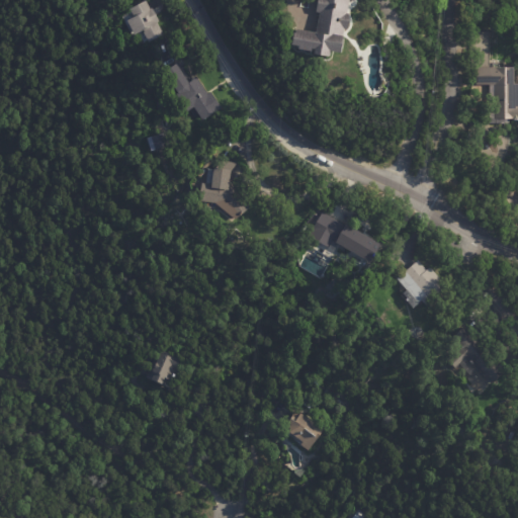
[(148,0),(151,7),(153,6),(160,20),(158,21),(164,32),(146,41),(140,30),(136,32),(125,13),(132,9),(131,7),(143,0),(148,0)]
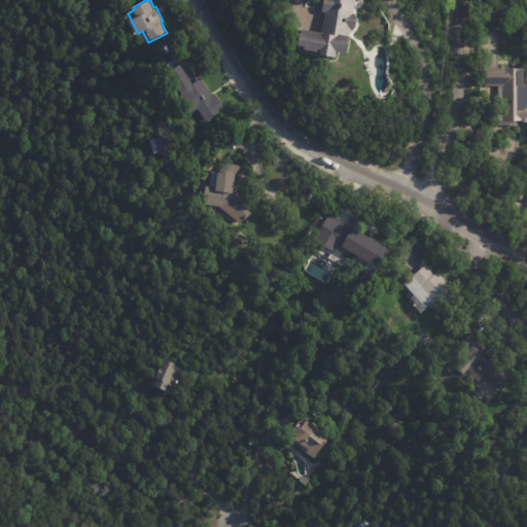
[(356,0),(353,14),(356,15),(353,31),(352,31),(348,57),(337,54),(336,60),(321,57),(322,53),(319,51),(318,55),(305,53),(305,49),(297,48),(301,35),(302,35),(302,31),(322,35),(326,14),(322,13),(324,0),(356,0)]
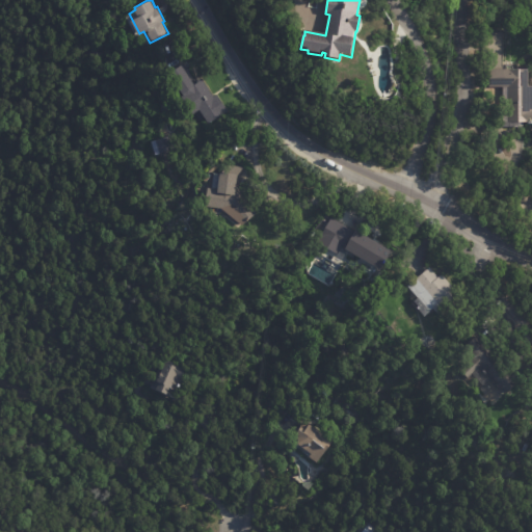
[(186,65),(191,74),(189,76),(194,82),(202,77),(214,96),(217,94),(229,110),(209,123),(200,109),(194,113),(183,97),(185,96),(169,72),(184,62),(186,65)]
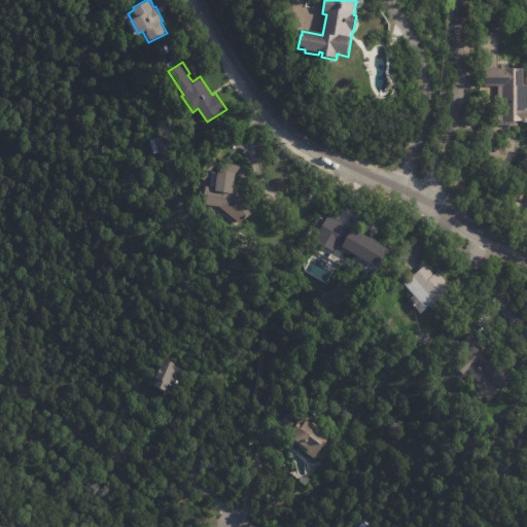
[(526,86),(526,88),(526,123),(520,123),(520,129),(498,128),(498,88),(486,88),(486,70),(526,70),(526,86)]
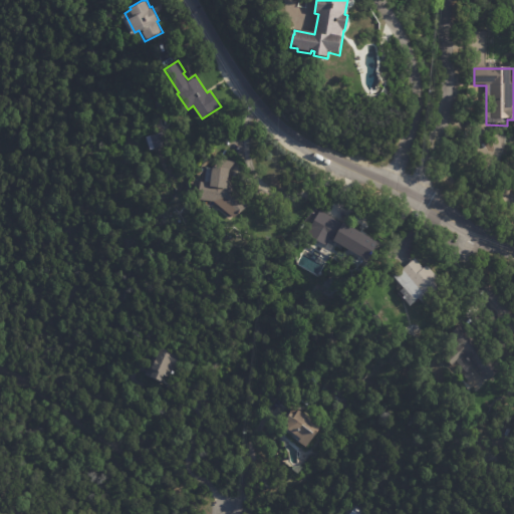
[(162,146),(151,149),(147,137),(161,132),(165,145),(162,146)]
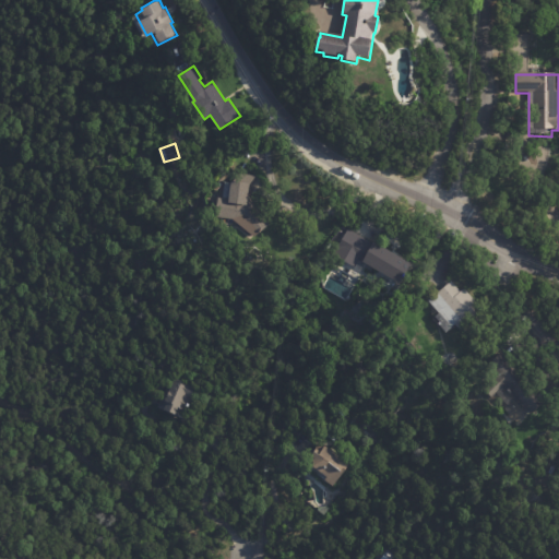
[(256,177),(250,185),(249,201),(269,224),(254,237),(230,217),(216,216),(218,197),(223,197),(225,182),(229,182),(238,174),(257,176),(256,177)]
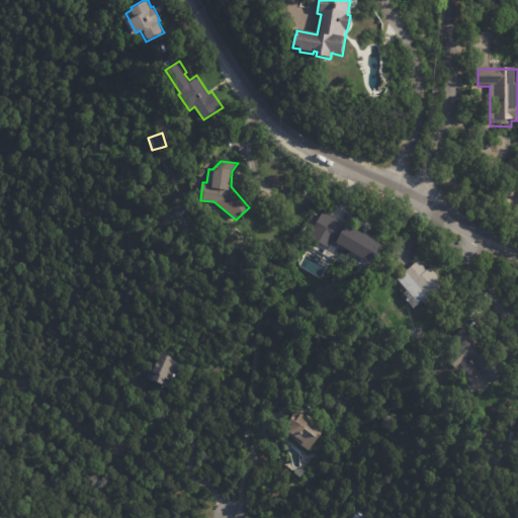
[(328,214),(346,226),(347,223),(381,244),(371,261),(337,241),(337,243),(333,240),(329,247),(311,236),(315,229),(314,228),(323,211),(328,214)]
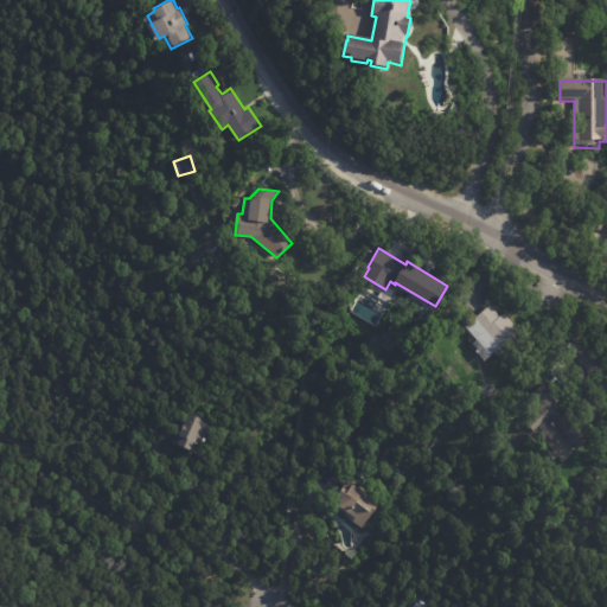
[(478,351),(472,344),(478,339),(466,326),(491,305),(500,317),(505,313),(529,342),(503,364),(494,353),(486,360),(478,351)]
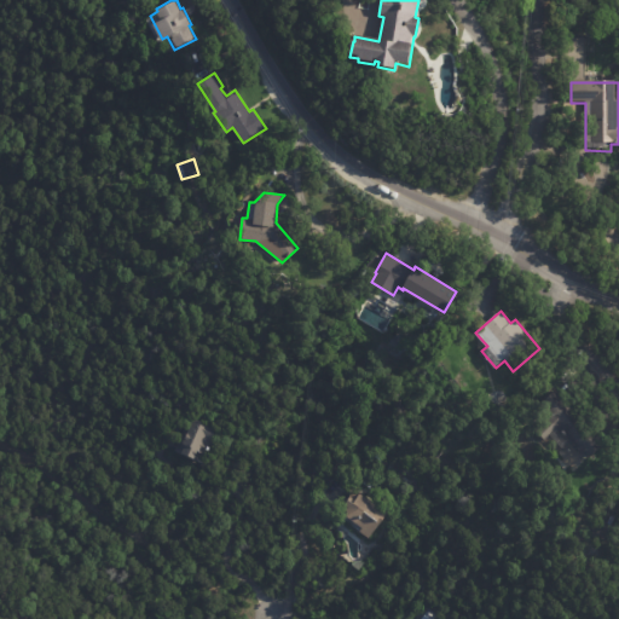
[(559,389),(574,406),(583,398),(597,414),(589,421),(595,428),(605,420),(615,431),(588,456),(561,426),(545,439),(534,427),(547,415),(538,405),(557,387),(559,389)]
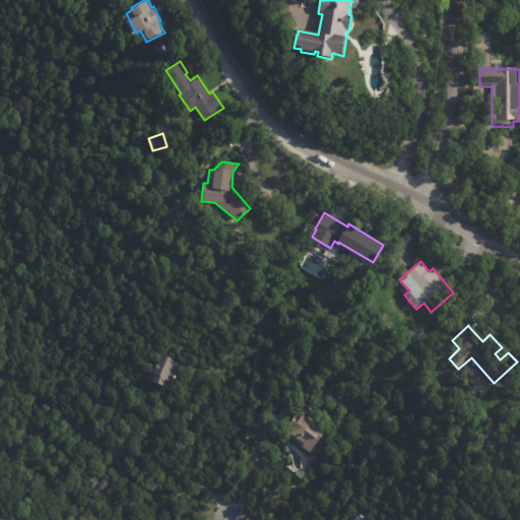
[(178,374),(174,383),(166,379),(163,386),(147,379),(154,364),(157,365),(163,351),(183,361),(178,374)]
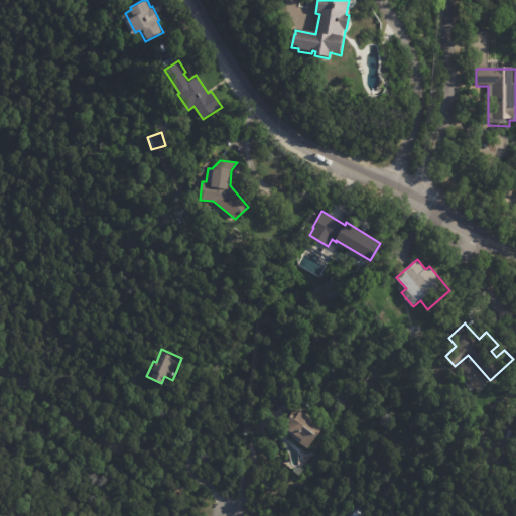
[(312,402),(308,407),(301,402),(305,396),(312,402)]
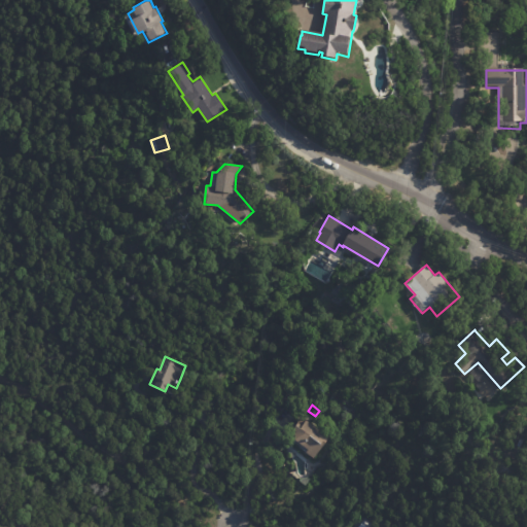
[(310,422),(315,426),(315,425),(330,436),(315,458),(308,452),(309,450),(297,441),(296,438),(296,431),(294,430),(303,419),(306,422),(307,420),(310,422)]
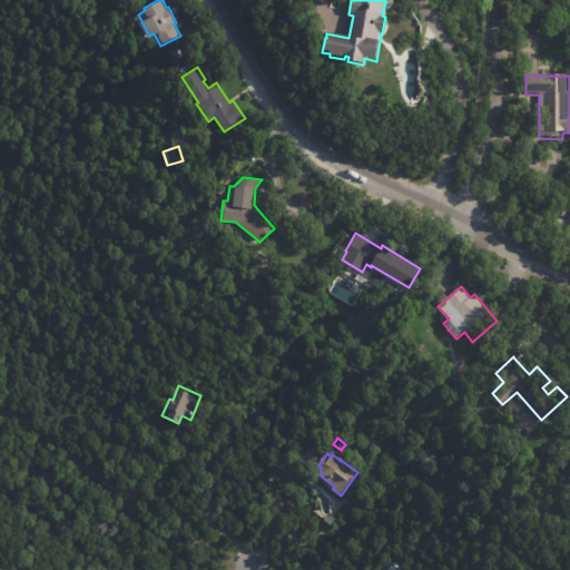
[(386,569),(395,560),(406,569),(386,569)]
